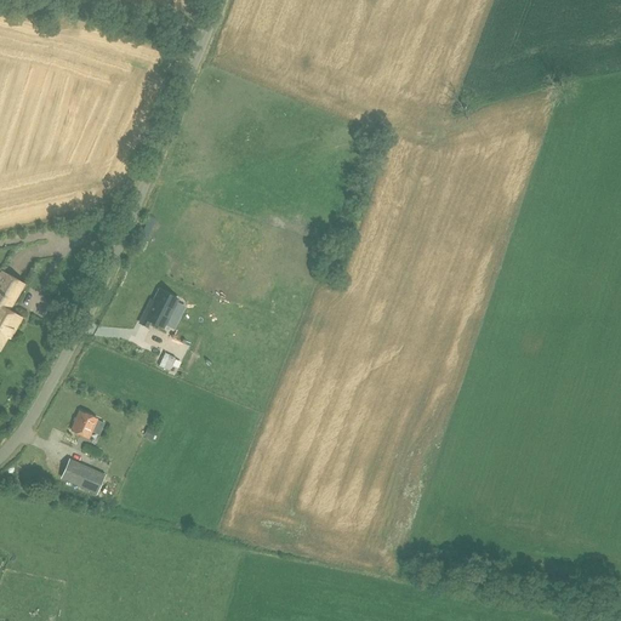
[(9,311),(23,285),(3,273),(0,275),(0,347),(11,329),(13,330),(21,318),(9,311)]
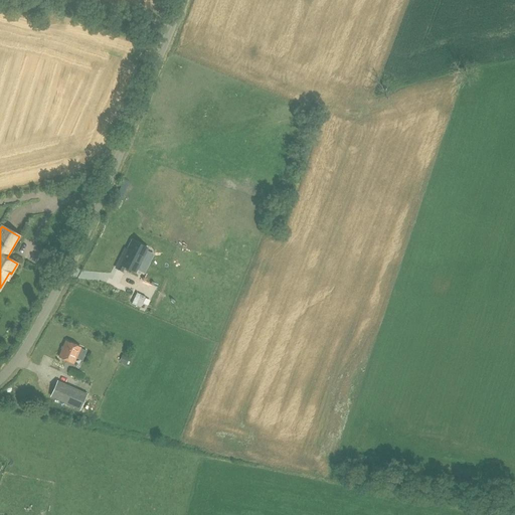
[(125,266),(136,271),(147,246),(131,239),(125,253),(124,252),(117,268),(123,271),(125,266)]
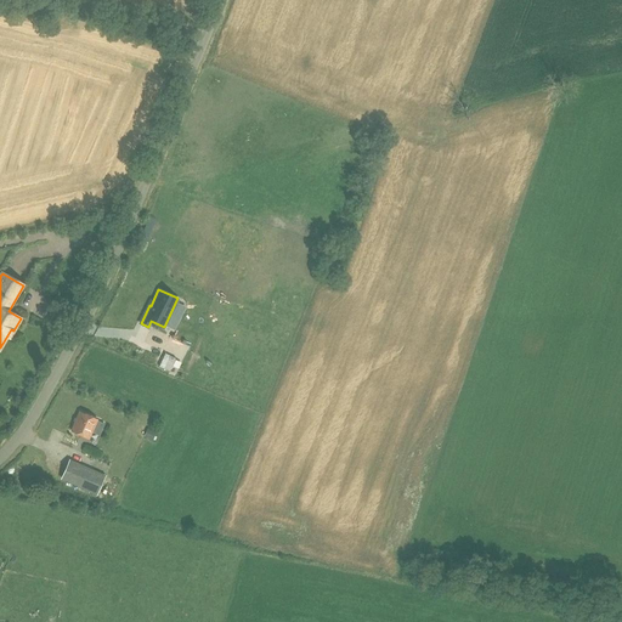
[(89,440),(97,419),(79,412),(71,431),(89,440)]
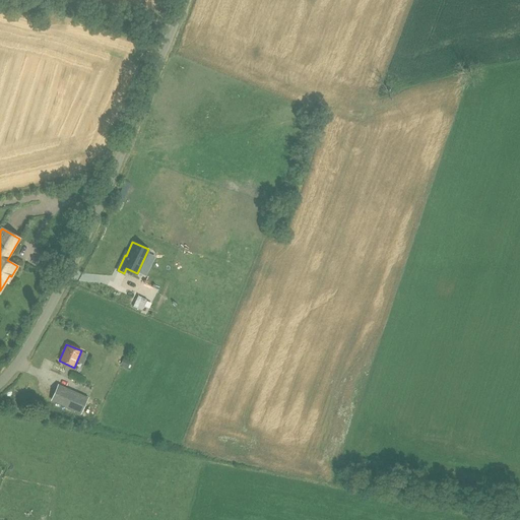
[(139,372),(145,361),(140,358),(134,369),(139,372)]
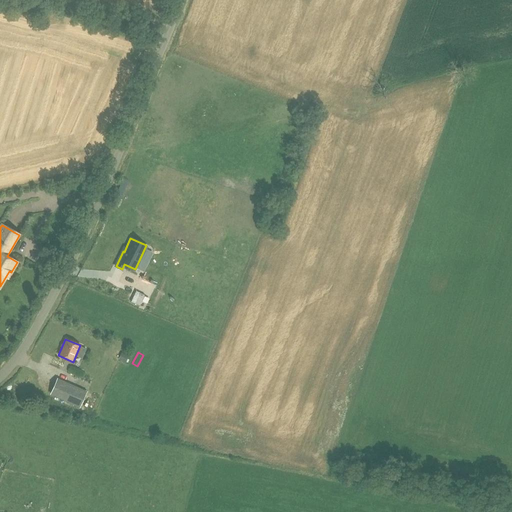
[(79,408),(86,392),(70,385),(63,401),(79,408)]
